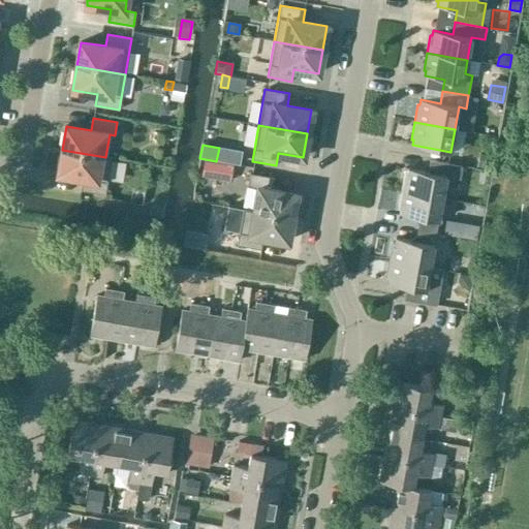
[(112,158),(105,157),(62,150),(58,174),(83,178),(81,190),(105,194),(112,158)]
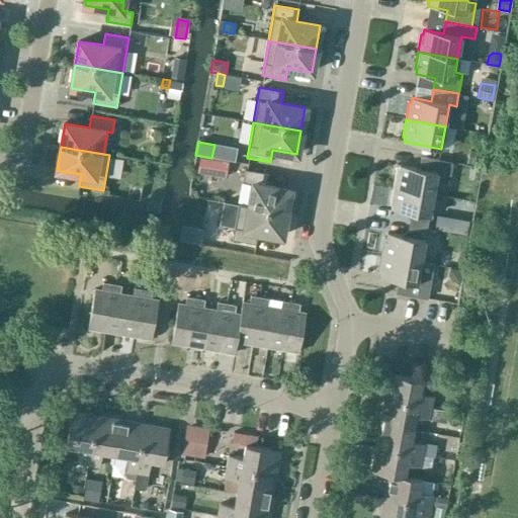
[(225,160),(226,151),(217,149),(216,158),(225,160)]
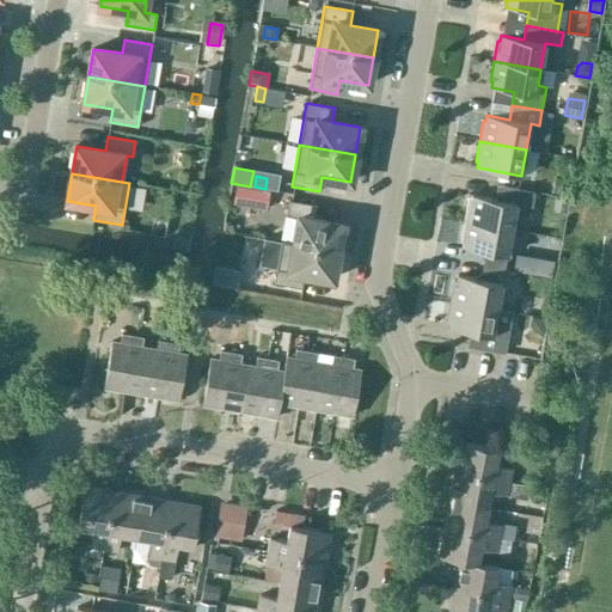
[(556,182),(554,195),(565,197),(568,183),(556,182)]
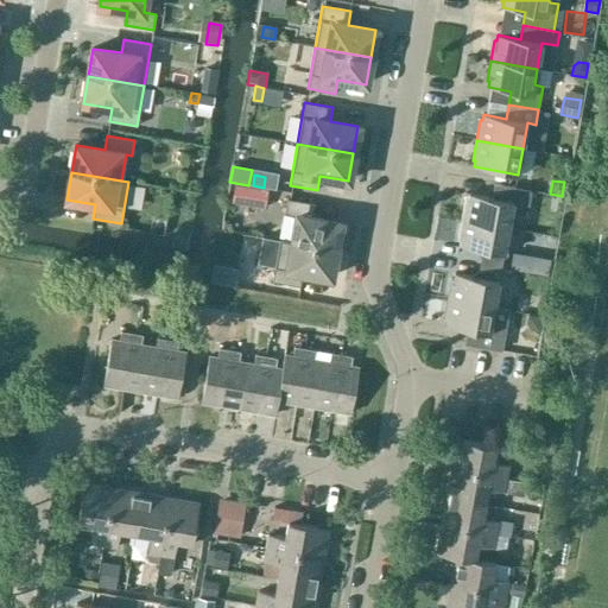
[(234,184),(232,202),(266,207),(268,189),(234,184)]
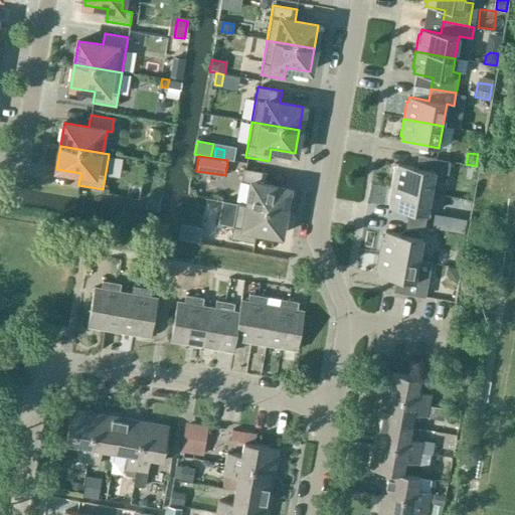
[(431,193),(433,182),(441,183),(442,173),(448,174),(450,162),(418,156),(416,168),(397,164),(396,169),(394,168),(391,186),(431,193)]
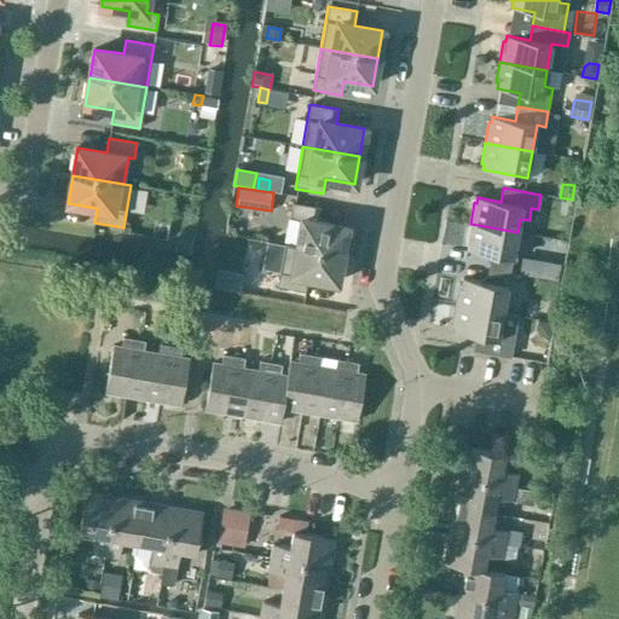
[(298,247),(341,255),(347,227),(318,223),(320,208),(291,203),(289,218),(302,220),(298,247)]
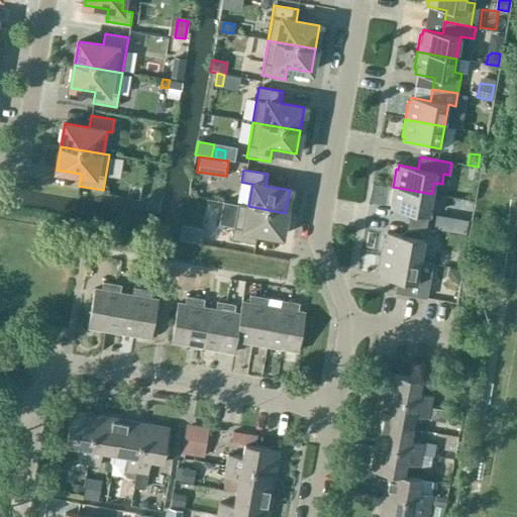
[(428,216),(432,194),(393,187),(390,204),(392,204),(391,209),(428,216)]
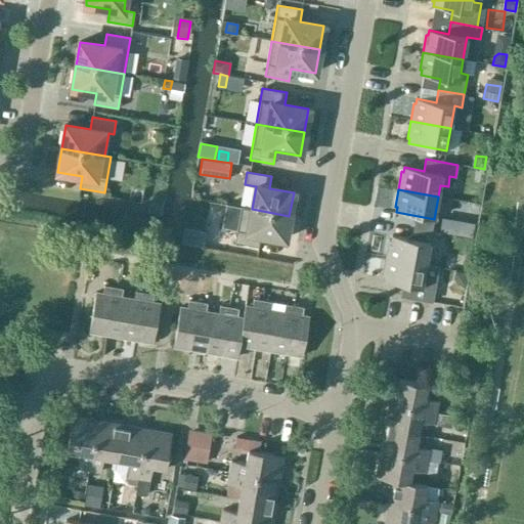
[(150,207),(148,215),(161,217),(163,205),(155,204),(150,207)]
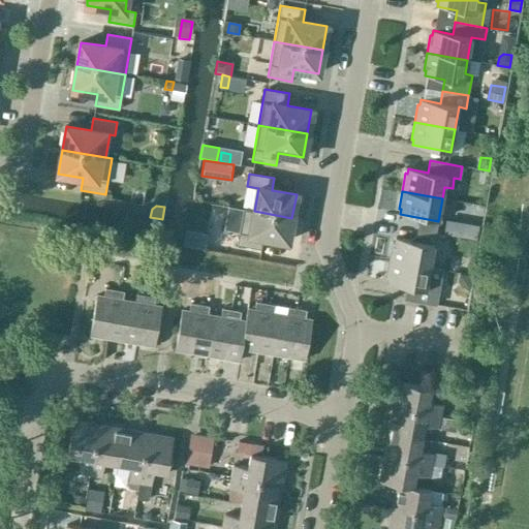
[(291,218),(254,211),(229,207),(225,228),(239,230),(237,245),(260,249),(263,237),(287,242),(291,218)]
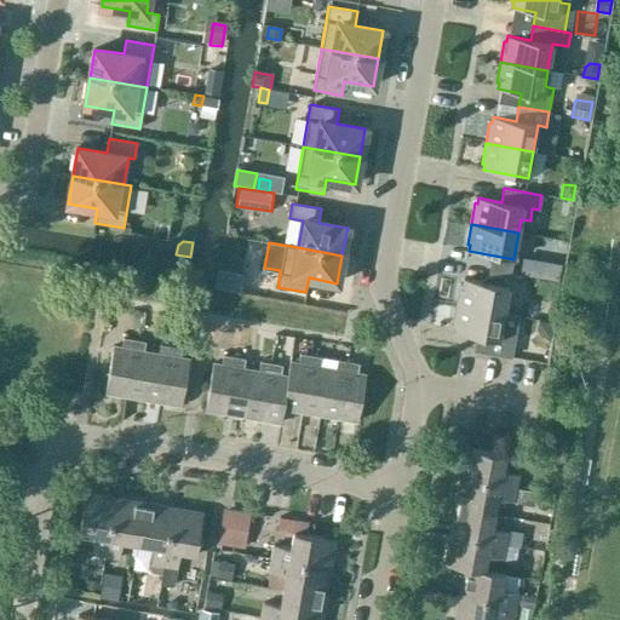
[(538,277),(541,260),(522,257),(518,274),(538,277)]
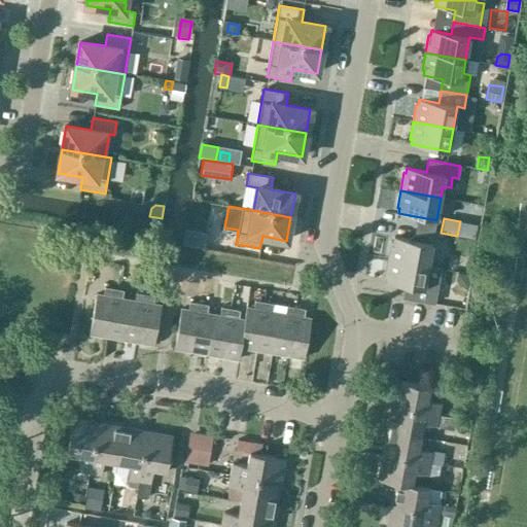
[(470,229),(469,238),(478,240),(479,231),(470,229)]
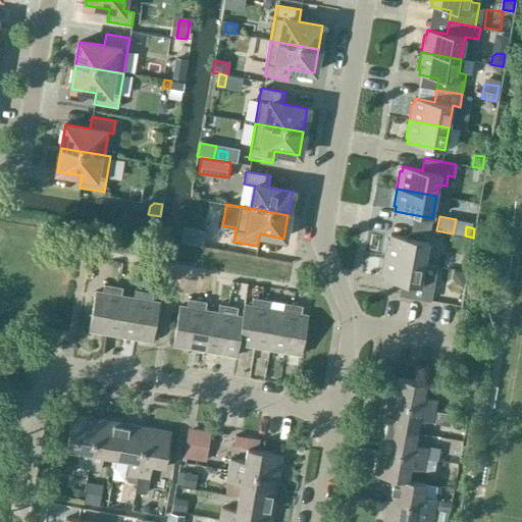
[(424,264),(428,242),(390,235),(389,240),(387,239),(384,256),(424,264)]
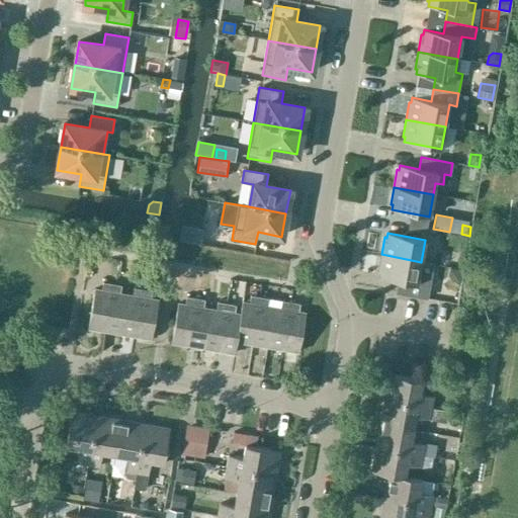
[(421,262),(381,254),(378,272),(379,272),(379,277),(399,280),(396,293),(426,298),(429,281),(418,279),(421,262)]
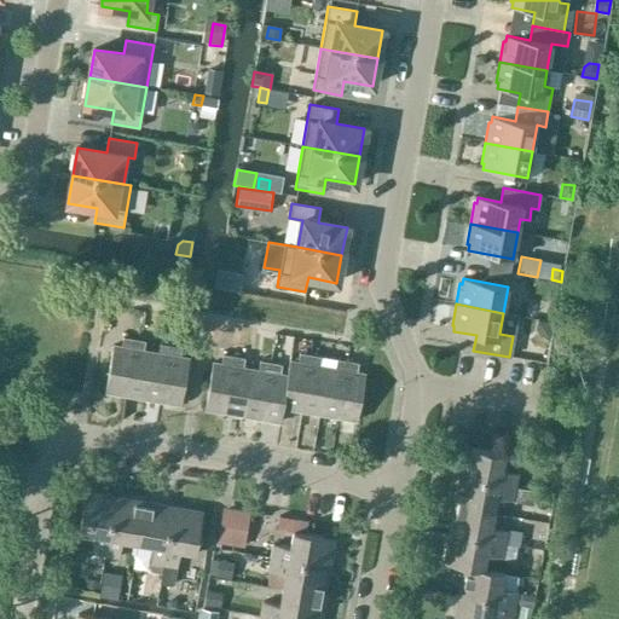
[(115,346),(106,392),(126,394),(136,339),(125,336),(123,347),(121,347),(115,346)]
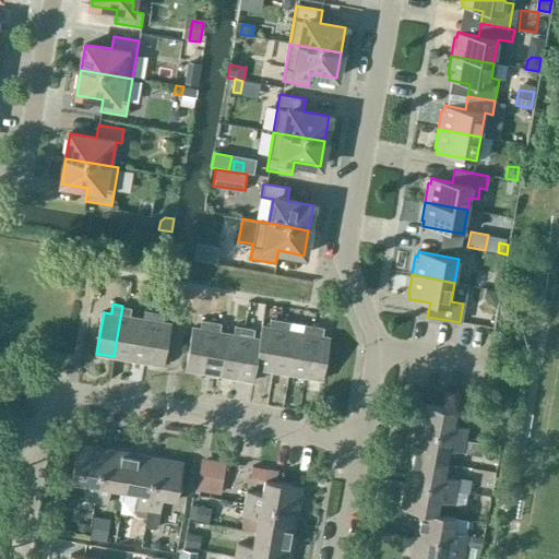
[(122,306),(114,356),(129,359),(130,359),(138,318),(137,318),(129,316),(130,307),(122,306)]
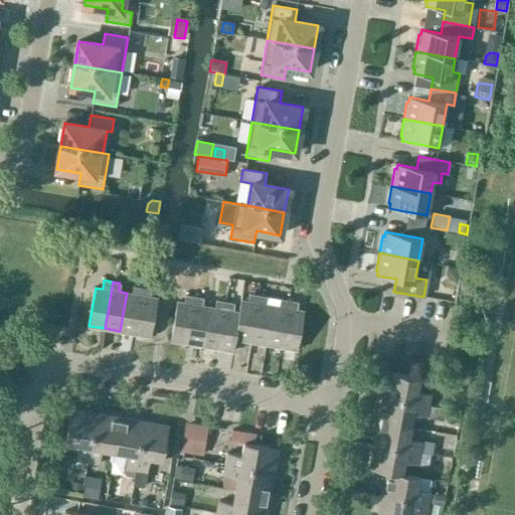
[(127,293),(120,331),(135,334),(143,287),(134,286),(133,294),(131,293),(127,293)]
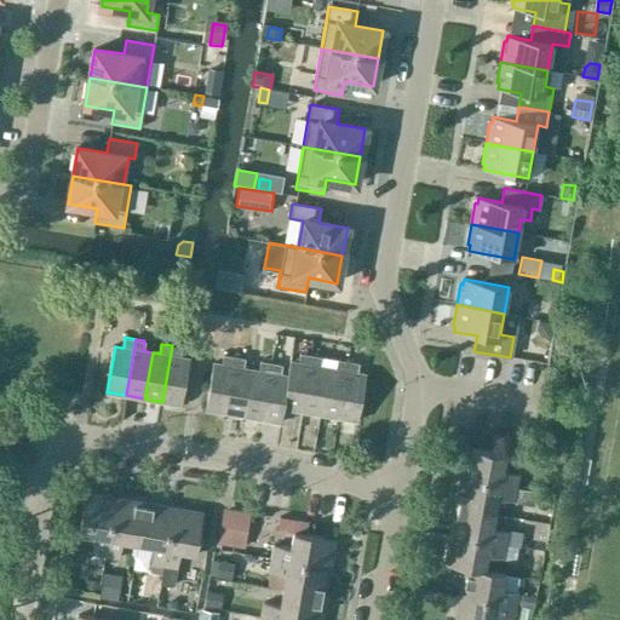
[(172,345),(162,402),(181,405),(189,359),(181,357),(183,348),(172,345)]
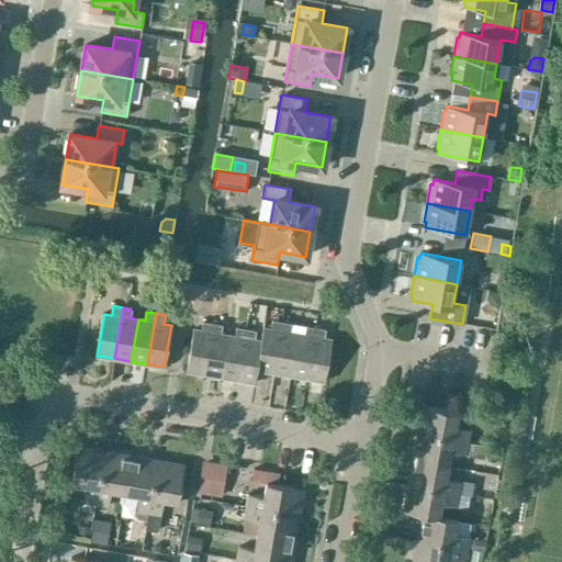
[(260,341),(255,370),(257,370),(272,373),(282,322),(273,319),(271,328),(270,328),(262,327),(260,341)]
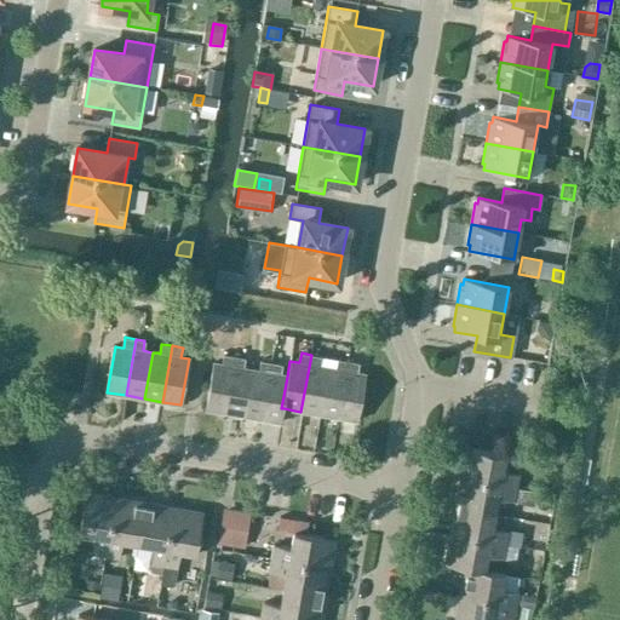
[(213,363),(205,409),(224,413),(234,356),(223,355),(220,365),(219,365),(213,363)]
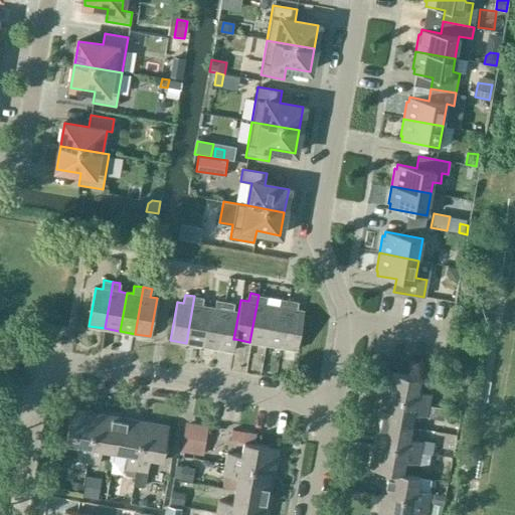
[(259,295),(249,342),(265,344),(266,344),(273,305),(267,304),(269,297),(259,295)]
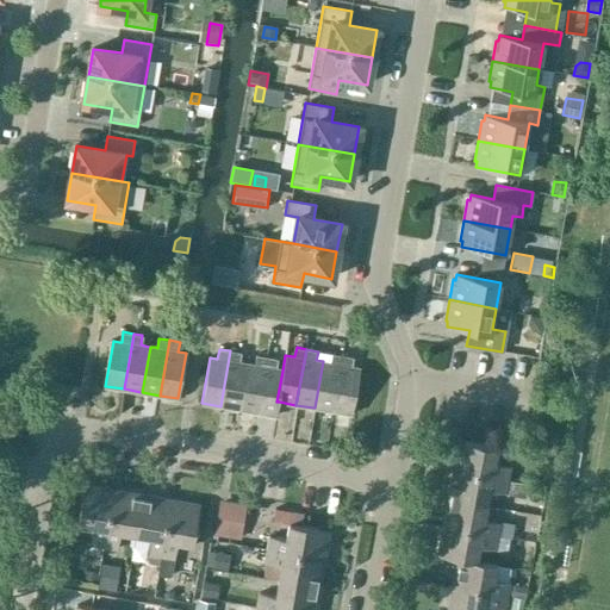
[(230,350),(221,406),(238,410),(247,363),(240,362),(242,353),(230,350)]
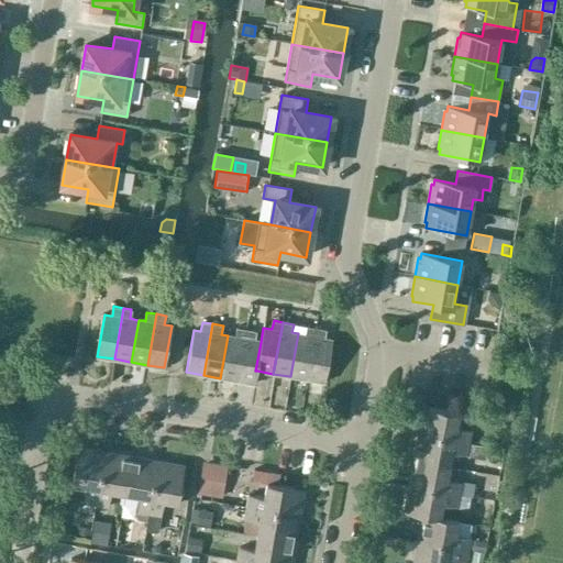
[(298,333),(290,376),(291,377),(307,379),(316,328),(307,327),(305,334),(304,334),(298,333)]
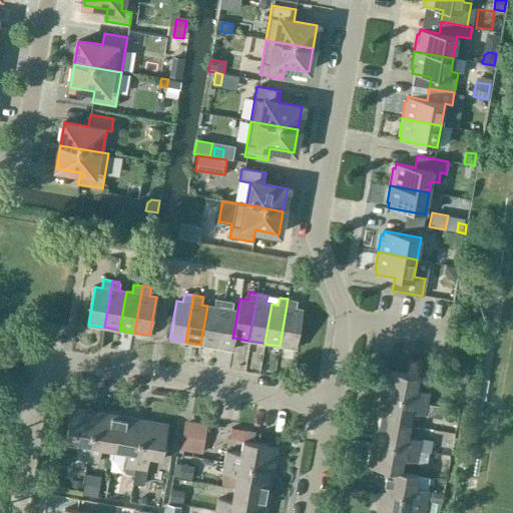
[(207,306),(200,345),(215,347),(223,301),(214,299),(213,307),(211,307),(207,306)]
